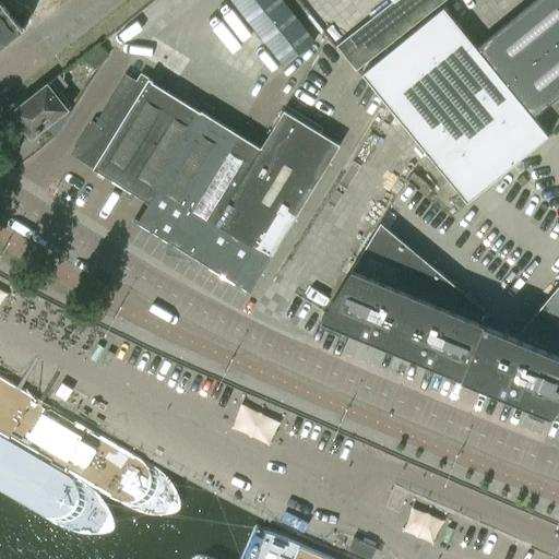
[(0,0),(0,1),(20,26),(27,21),(30,19),(30,16),(31,15),(31,13),(30,13),(30,12),(30,10),(28,9),(12,0),(0,0)]
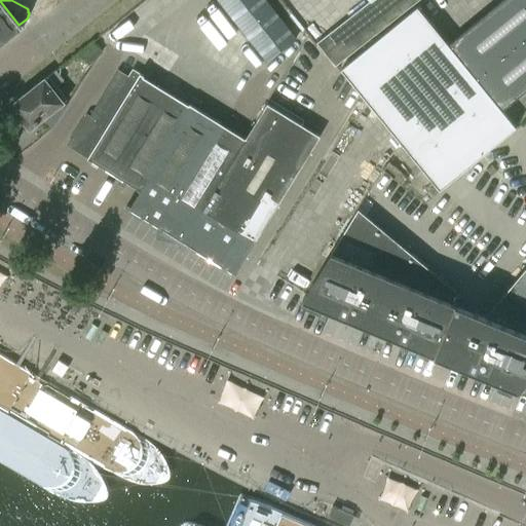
[(295,38),(264,0),(217,0),(266,62),(295,38)]
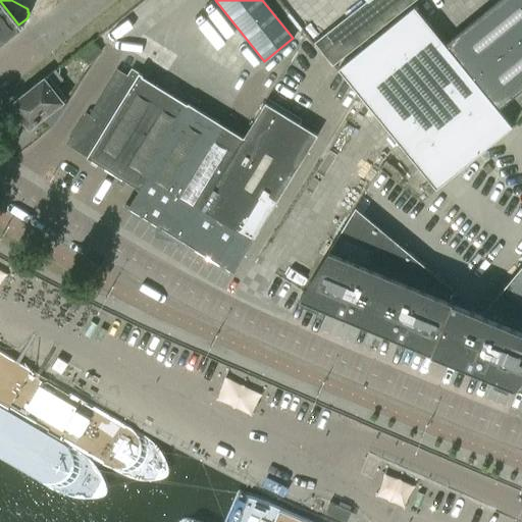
[(365,0),(367,1),(314,43),(332,65),(415,0),(365,0)]
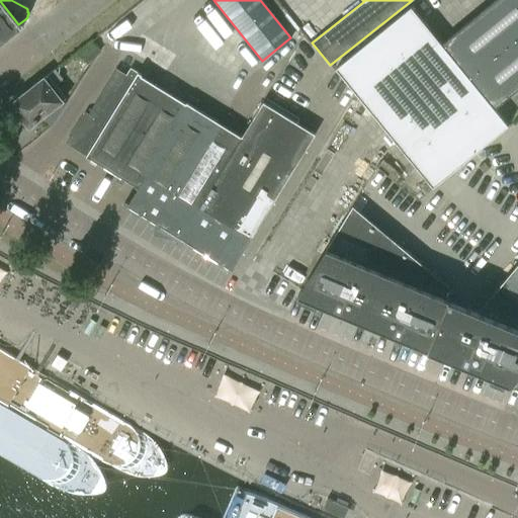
[(517,0),(496,0),(442,45),(411,7),(390,24),(490,141),(508,125),(495,108),(517,88),(517,0)]
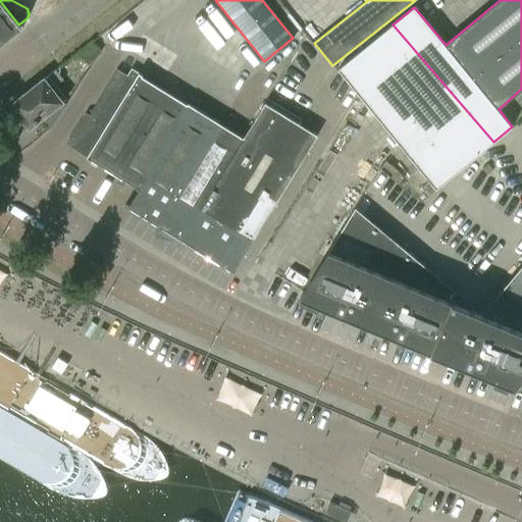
[(0,43),(20,28),(18,24),(0,1),(0,43)]
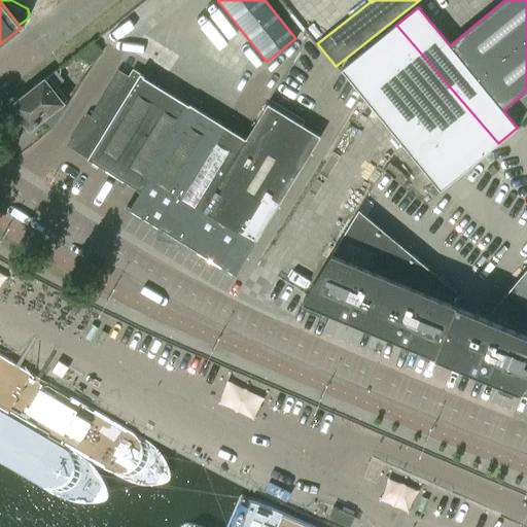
[(498,143),(396,25),(342,70),(441,190),(498,143)]
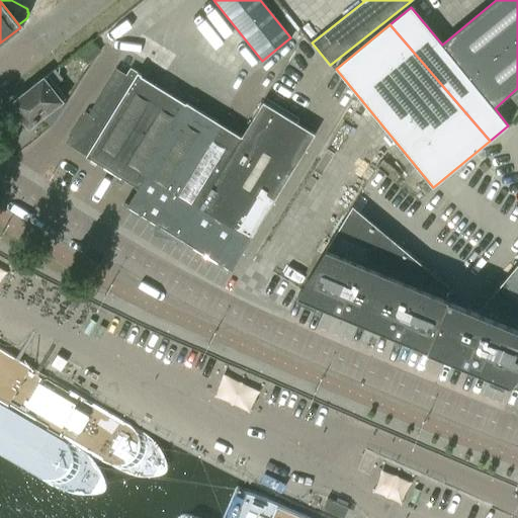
[(91,41),(83,50),(92,59),(100,51),(91,41)]
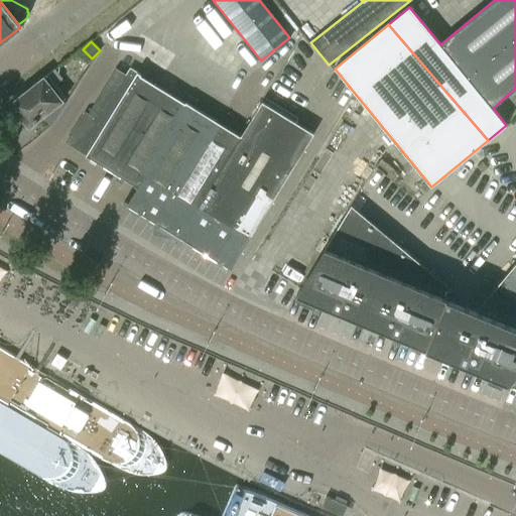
[(70,136),(66,143),(86,155),(90,158),(90,157),(134,184),(133,185),(137,187),(128,203),(124,201),(123,203),(153,221),(201,140),(176,125),(188,104),(185,102),(184,103),(140,76),(141,75),(138,73),(130,68),(125,76),(116,70),(89,114),(85,111),(70,136)]
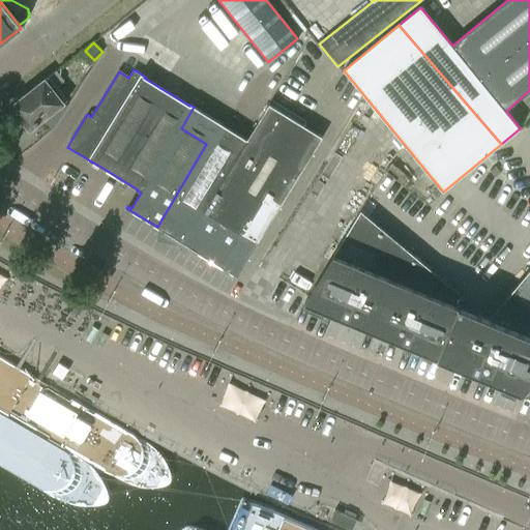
[(64,81),(56,70),(11,107),(10,112),(15,116),(20,117),(30,129),(66,100),(56,88),(64,81)]
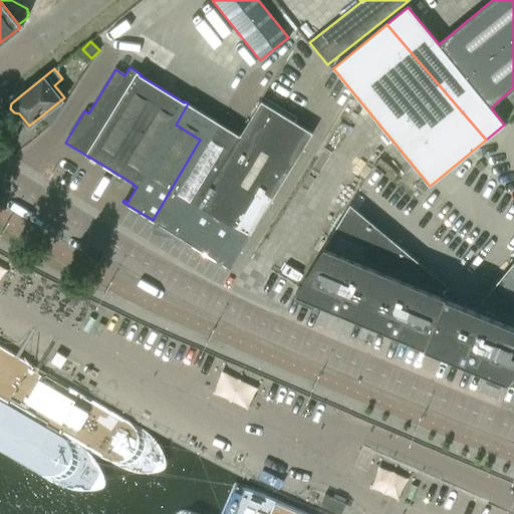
[(200,140),(153,220),(158,223),(157,226),(178,239),(180,237),(231,269),(232,267),(231,266),(312,135),(288,119),(268,106),(260,102),(240,137),(188,103),(176,124),(200,140)]
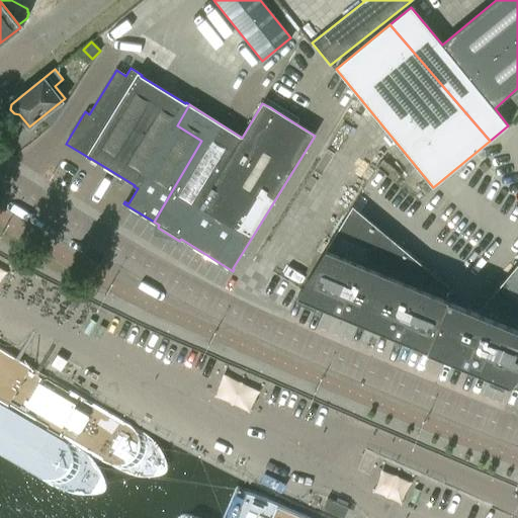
[(490,169),(485,162),(479,167),(484,173),(490,169)]
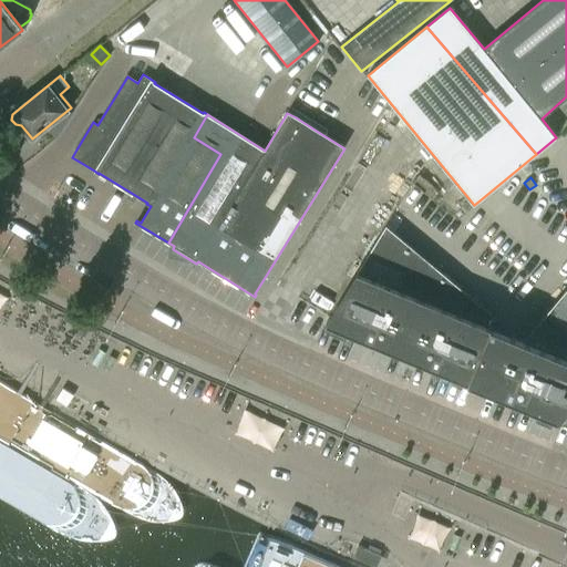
[(559,421),(566,411),(566,289),(532,331),(523,342),(492,329),(496,318),(385,226),(326,323),(364,340),(364,342),(379,349),(380,347),(422,364),(421,366),(436,372),(436,370),(505,399),(504,400),(519,406),(519,404),(559,421)]
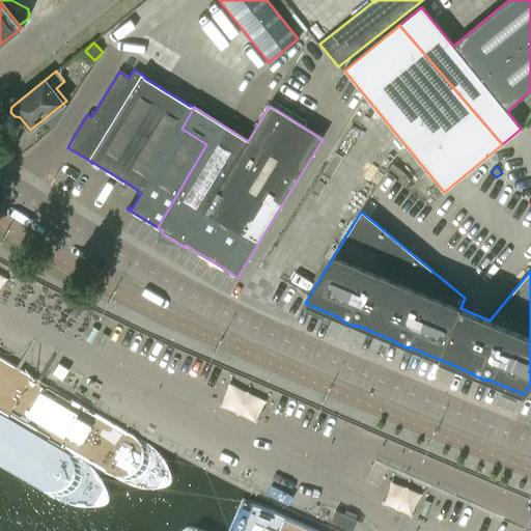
[(0,361),(0,416),(51,445),(75,403),(0,361)]
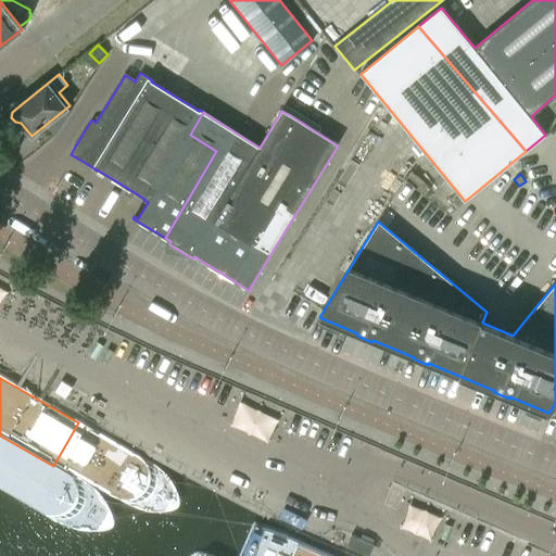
[(0,436),(0,493),(28,509),(53,466),(0,436)]
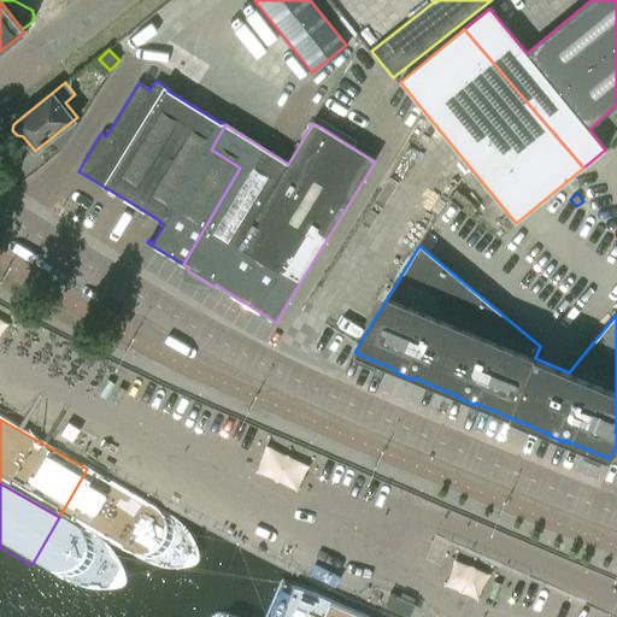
[(364,616),(192,542),(170,593),(225,616),(364,616)]
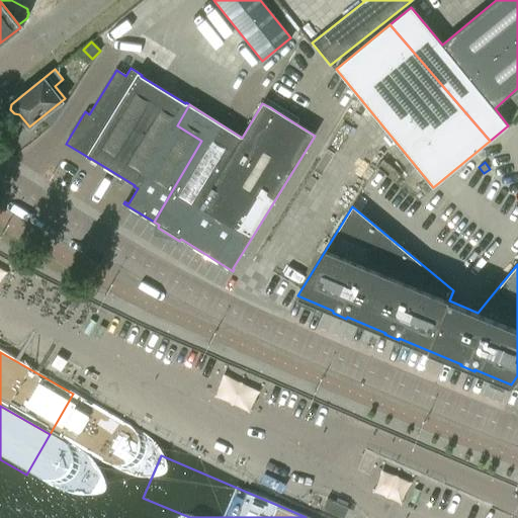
[(128,492),(116,517),(189,517),(143,498),(128,492)]
